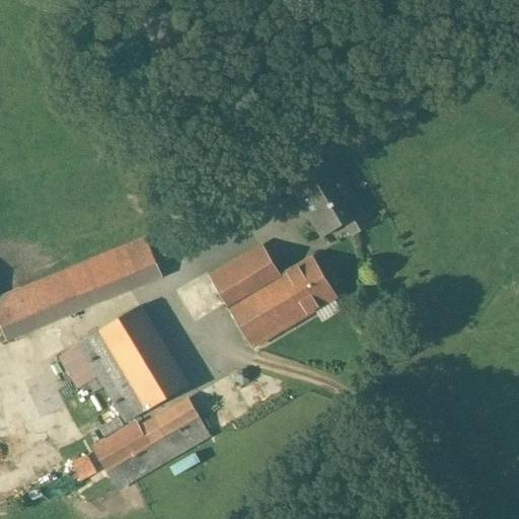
[(279,127),(265,141),(272,149),(287,135),(279,127)]
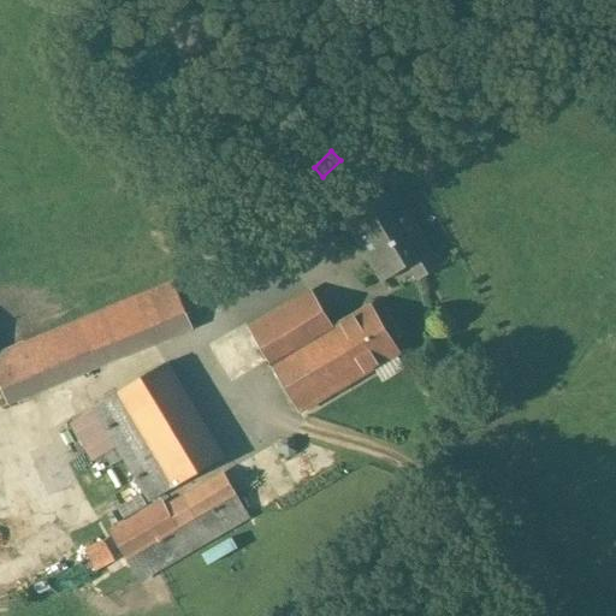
[(392,193),(348,220),(383,278),(408,262),(418,278),(436,266),(427,252),(392,193)]
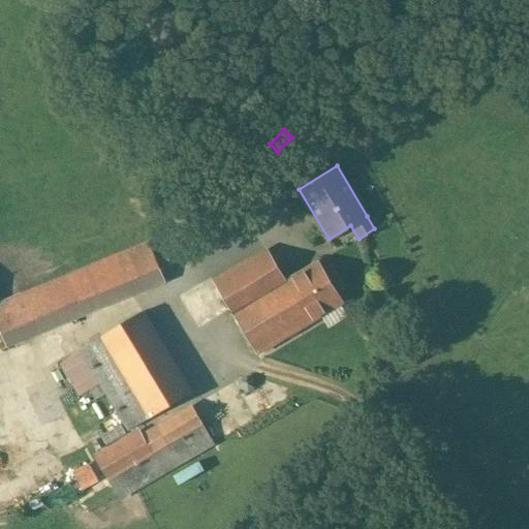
[(164,281),(148,243),(134,248),(151,287),(164,281)]
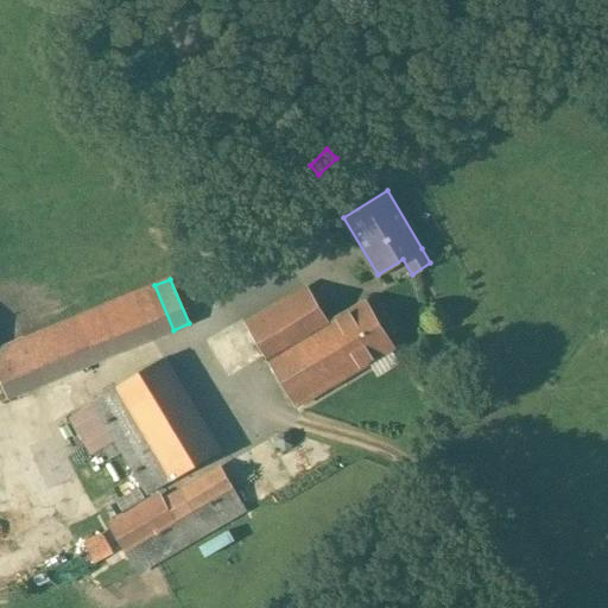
[(154,285),(25,339),(44,384),(173,330),(154,285)]
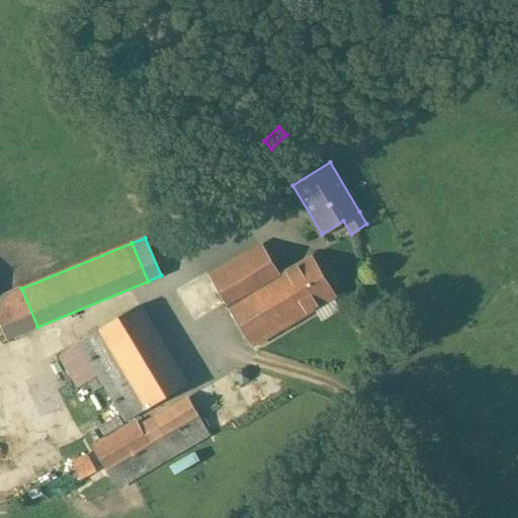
[(262,246),(250,253),(250,252),(208,275),(251,347),(336,296),(312,257),(280,275),(262,246)]
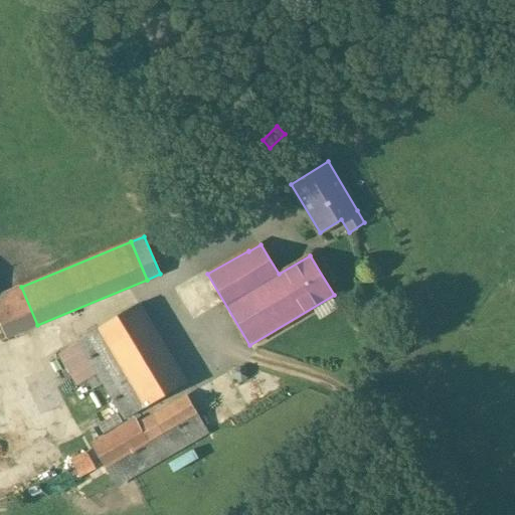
[(21,287),(0,295),(0,323),(6,338),(37,325),(21,287)]
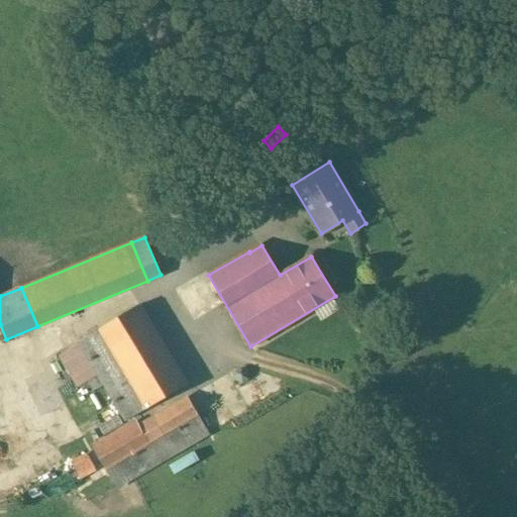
[(138,305),(80,340),(127,420),(186,385),(138,305)]
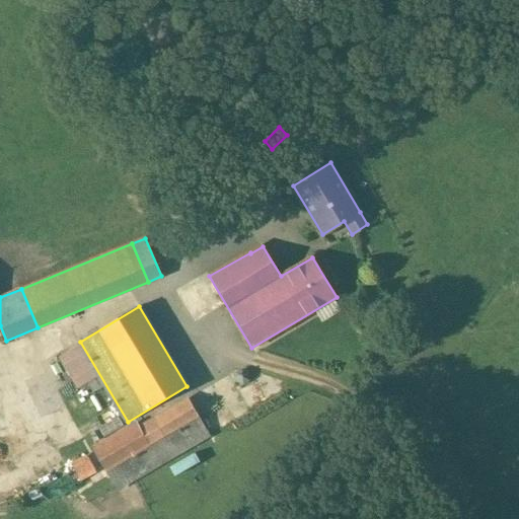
[(137,424),(93,449),(104,467),(118,489),(209,435),(188,398),(139,428),(137,424)]
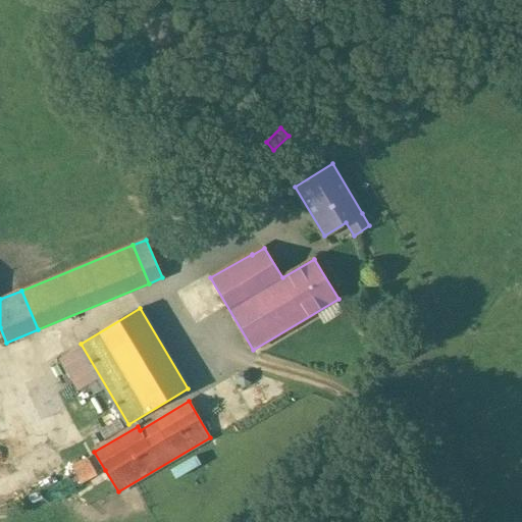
[(87,458),(71,466),(81,482),(95,475),(87,458)]
